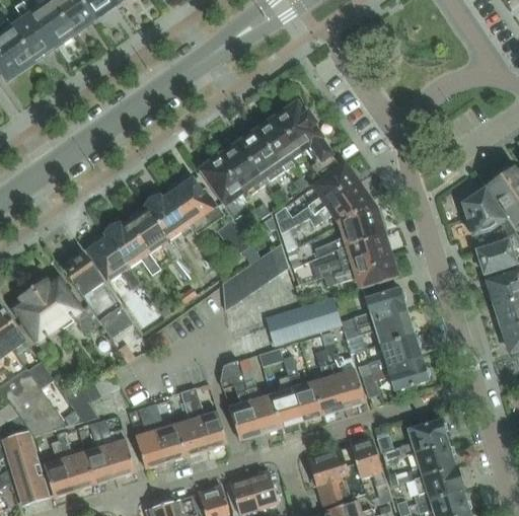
[(75,33),(52,0),(49,0),(39,7),(33,0),(24,0),(23,1),(56,48),(58,47),(56,43),(59,40),(61,43),(75,33)]
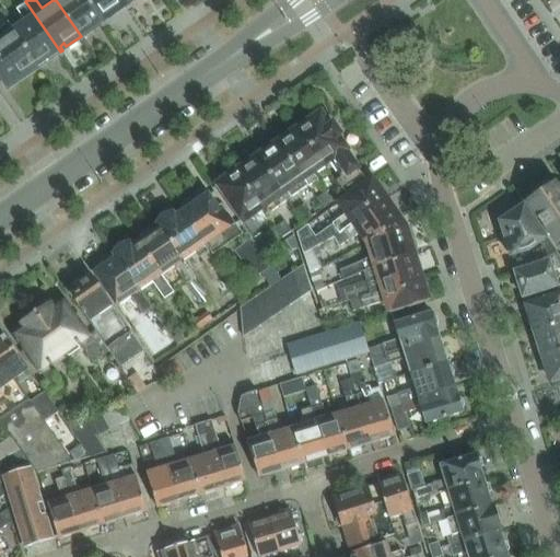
[(56,0),(81,36),(95,26),(93,23),(97,20),(100,24),(103,22),(102,21),(86,0),(56,0)]
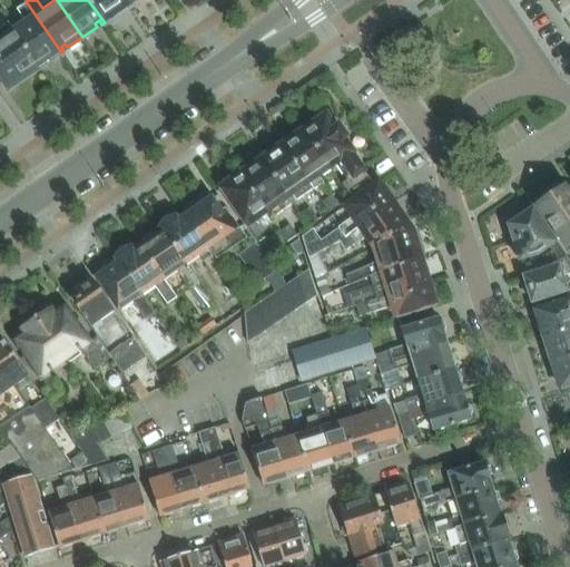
[(88,0),(104,21),(121,9),(120,7),(124,3),(126,6),(130,3),(127,0),(88,0)]
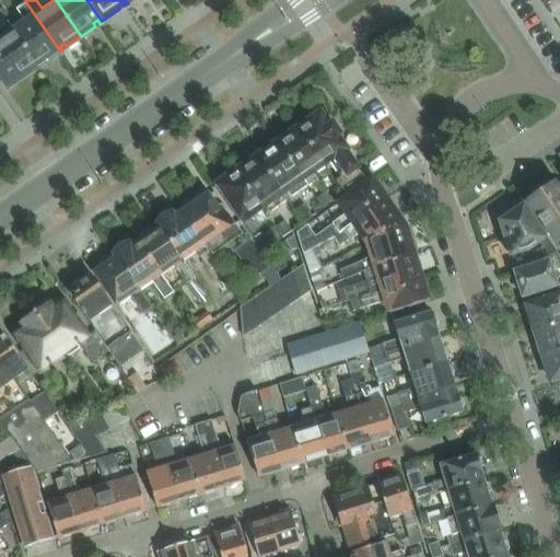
[(60,51),(25,1),(15,8),(24,20),(12,27),(38,66),(54,55),(51,51),(56,49),(58,53),(60,51)]
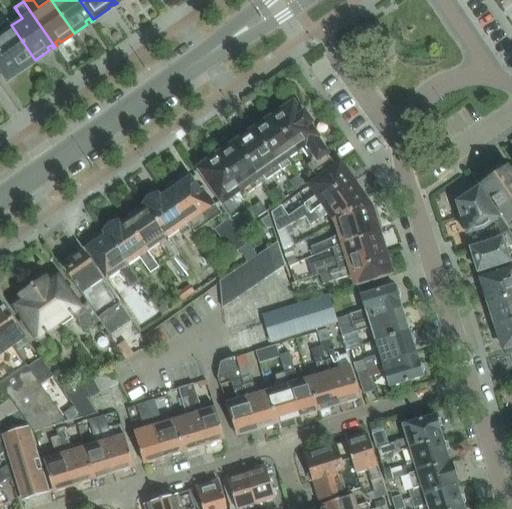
[(0,71),(6,80),(35,60),(11,25),(7,18),(0,22),(0,71)]
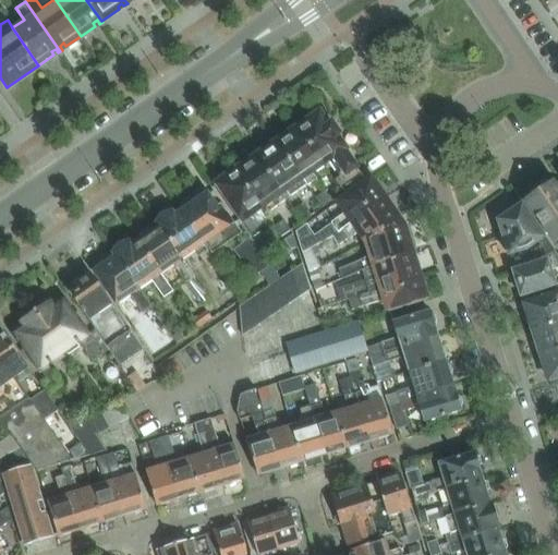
[(335,178),(342,190),(363,176),(343,146),(344,146),(336,133),(339,131),(331,121),(328,123),(318,109),(296,123),(325,165),(334,158),(339,168),(336,170),(339,175),(335,178)]
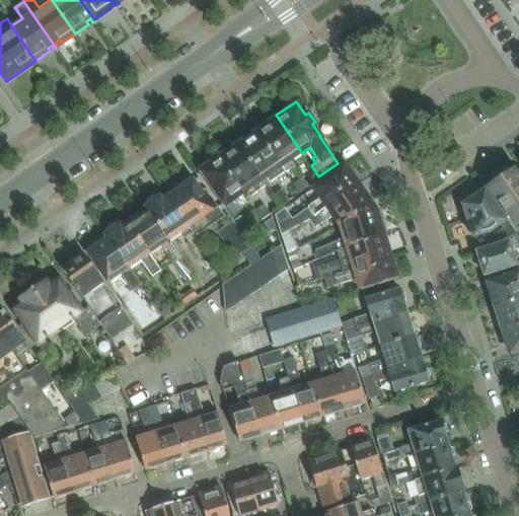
[(302,153),(276,115),(262,125),(264,127),(260,131),(285,169),(286,170),(294,164),(291,160),(302,153)]
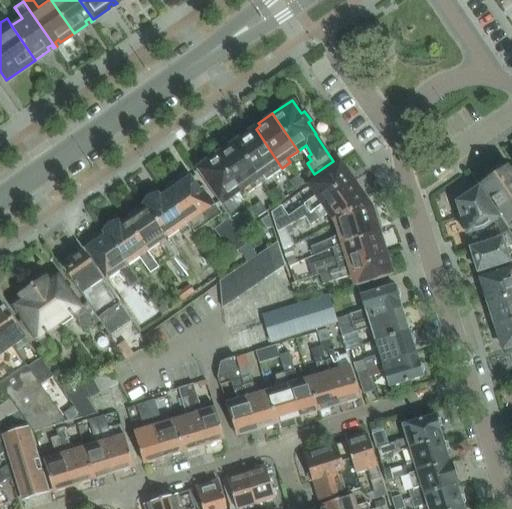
[(281,167),(256,129),(255,128),(254,128),(253,126),(242,135),(243,138),(236,142),(260,177),(263,174),(266,178),(281,167)]
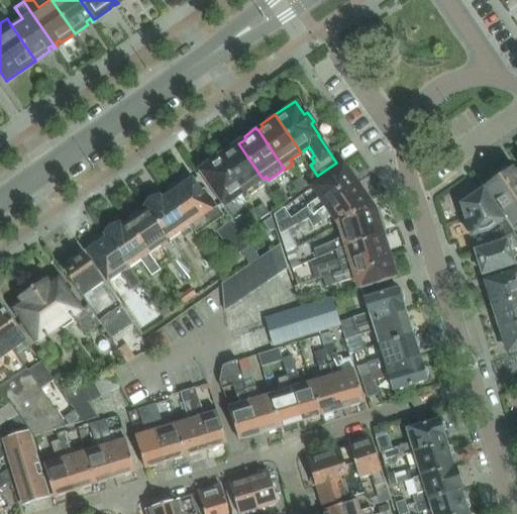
[(266,182),(263,179),(238,143),(238,142),(237,142),(236,141),(224,149),(226,152),(219,157),(243,192),(246,190),(249,193),(266,182)]
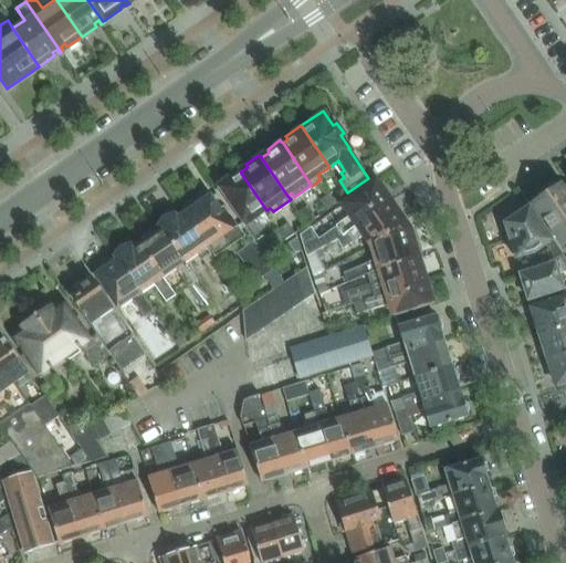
[(254,219),(266,210),(240,171),(240,170),(239,171),(238,169),(222,180),(224,183),(219,186),(218,184),(217,185),(254,239),(257,242),(266,237),(254,219)]
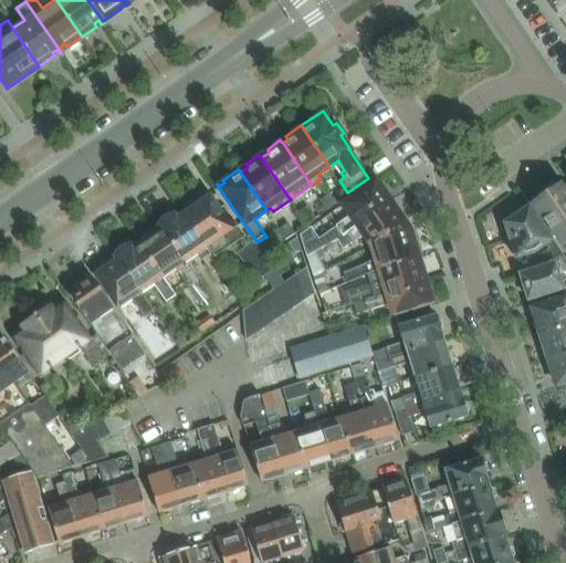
[(316,249),(337,238),(336,236),(389,200),(385,195),(388,193),(377,178),(362,189),(360,187),(342,201),(349,214),(318,236),(311,223),(300,232),(306,254),(316,249)]
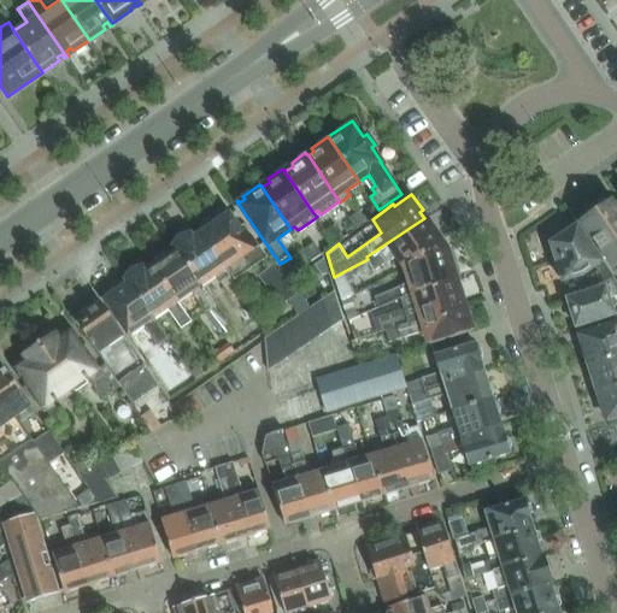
[(598,207),(599,208),(581,219),(588,230),(616,270),(616,206),(611,199),(609,201),(607,201),(607,200),(606,199),(605,199),(603,199),(601,200),(600,200),(599,201),(598,202),(598,204),(598,205),(598,206),(598,207)]
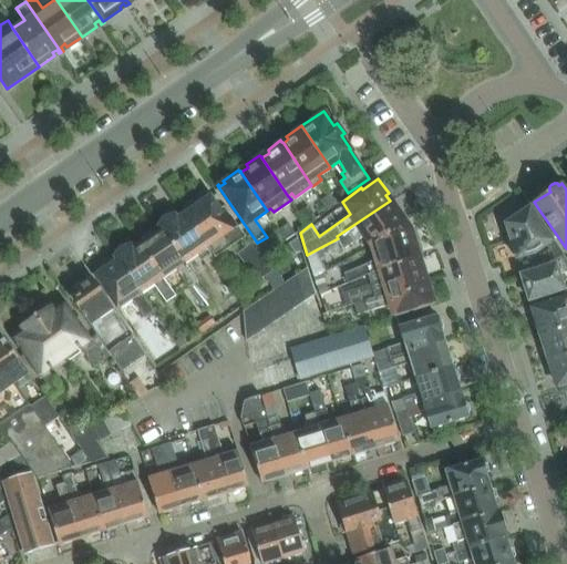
[(182,209),(207,247),(209,245),(216,255),(245,235),(219,198),(216,193),(214,193),(216,196),(213,200),(207,191),(182,209)]
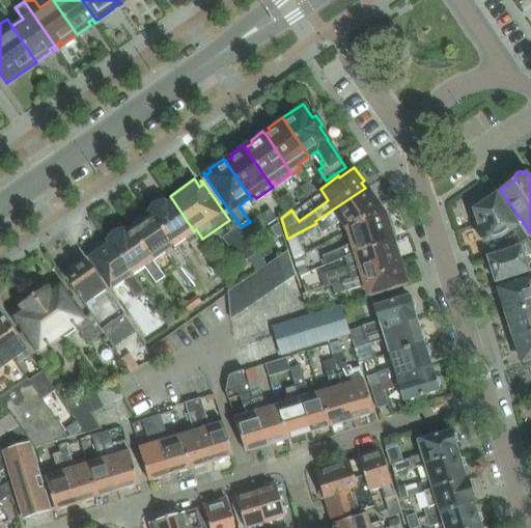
[(300,186),(306,195),(315,188),(309,179),(300,186)]
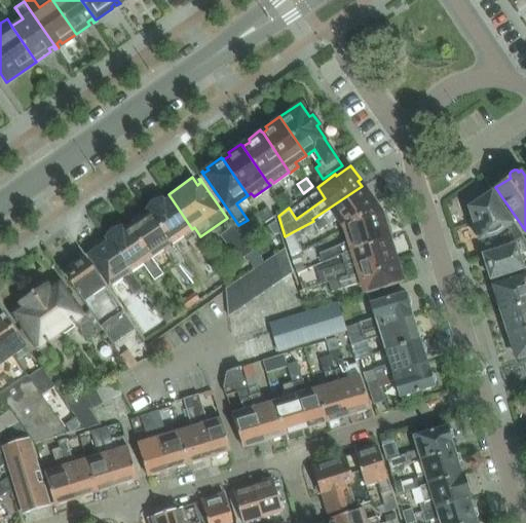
[(336,218),(342,228),(377,203),(367,189),(365,191),(362,186),(312,219),(313,221),(317,230),(336,218)]
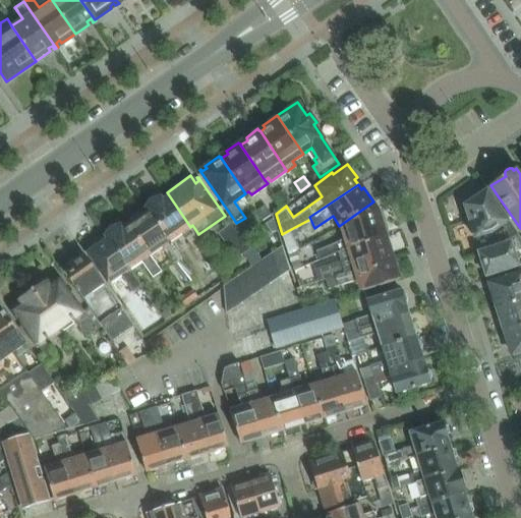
[(274,194),(282,206),(290,198),(282,187),(274,194)]
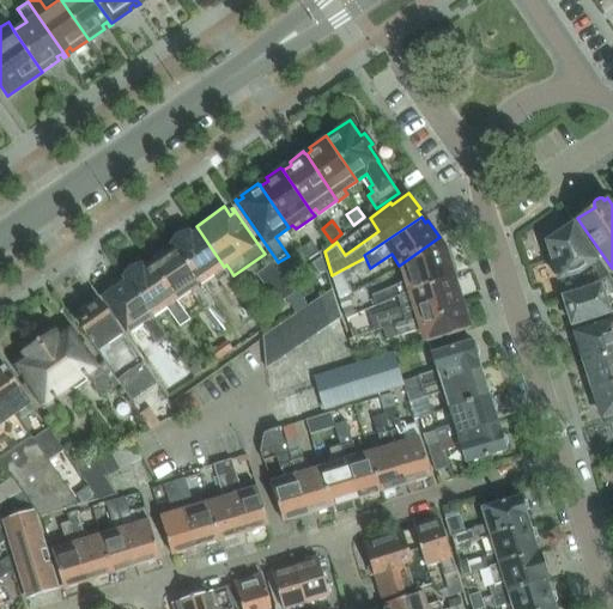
[(558,274),(559,276),(570,273),(583,269),(589,266),(599,279),(608,272),(600,259),(599,259),(572,221),(550,238),(548,236),(545,236),(542,238),(544,242),(546,243),(547,242),(553,260),(552,260),(557,274),(558,274)]
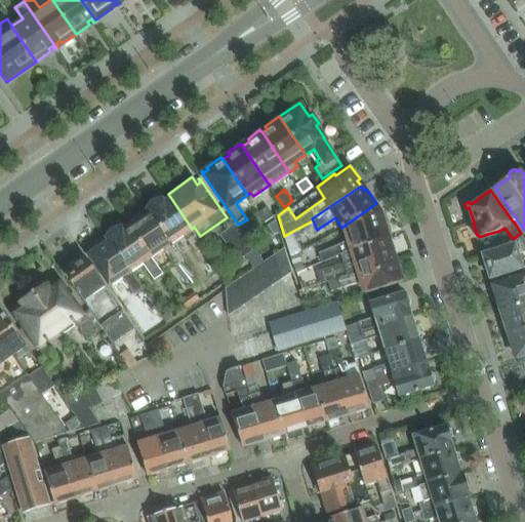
[(146,205),(148,207),(172,242),(184,234),(195,249),(203,244),(192,229),(168,194),(167,194),(169,198),(165,200),(163,197),(162,198),(160,195),(146,205)]
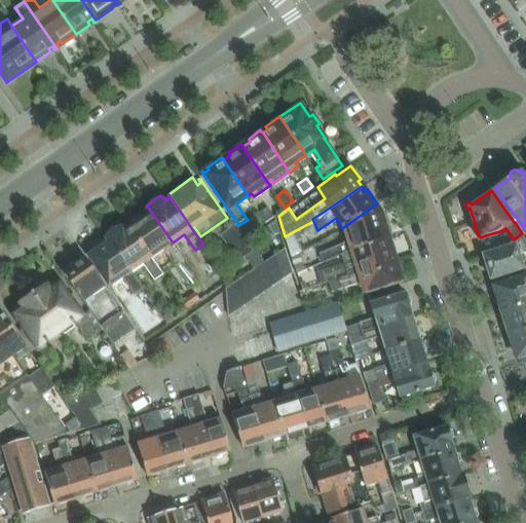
[(322,260),(349,250),(348,247),(361,244),(386,236),(385,232),(386,231),(388,230),(381,210),(377,203),(342,228),(346,239),(320,251),(322,260)]
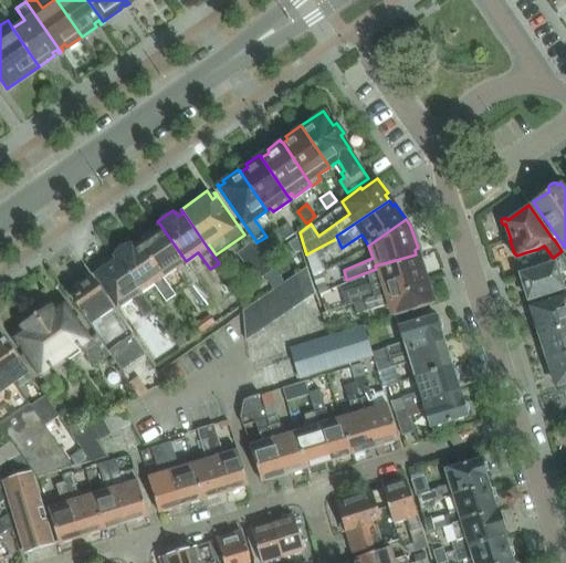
[(285,238),(294,231),(287,220),(278,227),(285,238)]
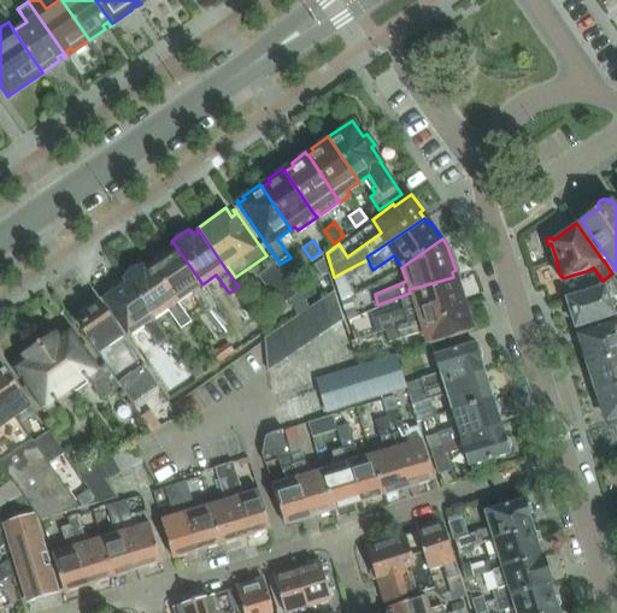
[(168,248),(150,260),(178,301),(193,292),(205,310),(215,304),(203,284),(174,243),(172,245),(175,248),(170,252),(168,248)]
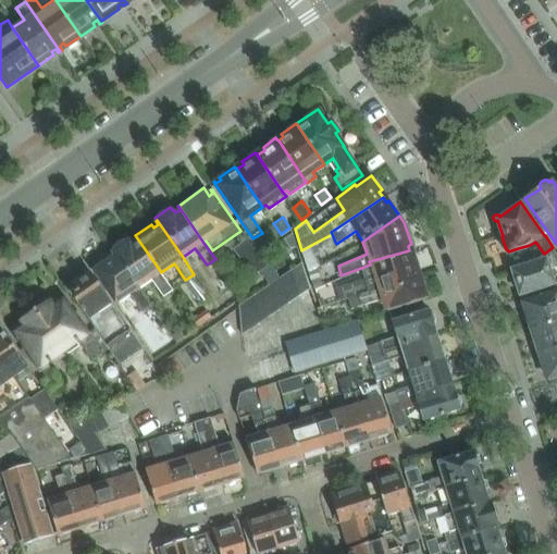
[(292,231),(284,236),(288,247),(297,246),(292,231)]
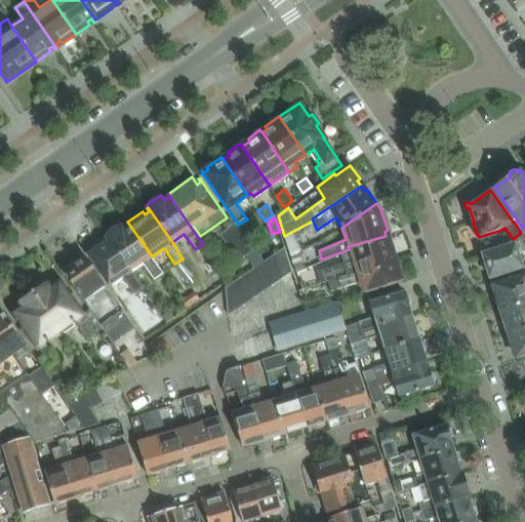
[(247,219),(238,225),(244,234),(253,228),(247,219)]
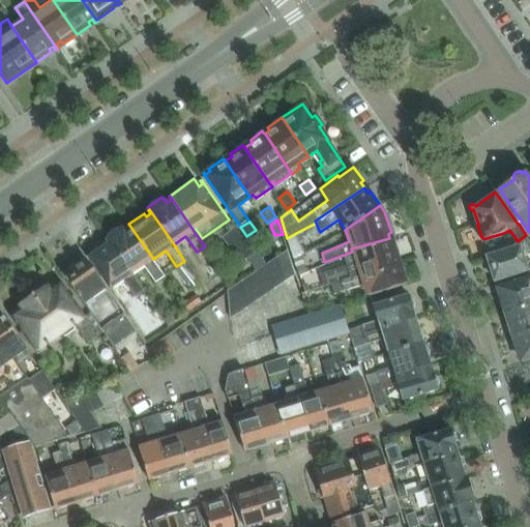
[(121,226),(107,235),(133,273),(145,265),(155,281),(164,274),(153,259),(128,224),(127,225),(129,228),(126,231),(123,227),(122,228),(121,226)]
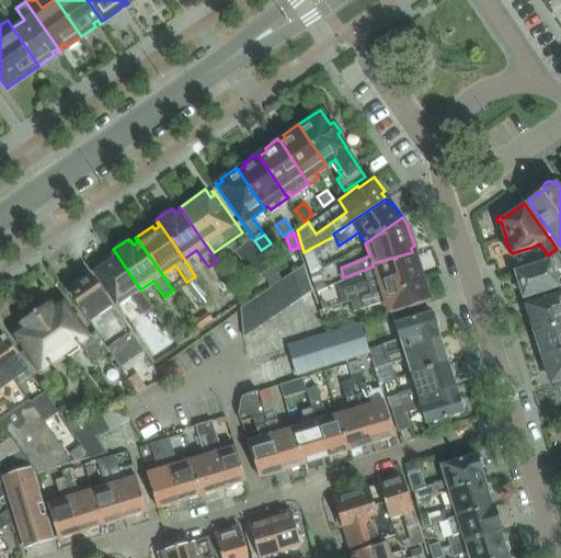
[(270,285),(273,283),(281,277),(261,250),(254,240),(252,237),(233,249),(250,273),(259,274),(261,272),(267,281),(270,285)]
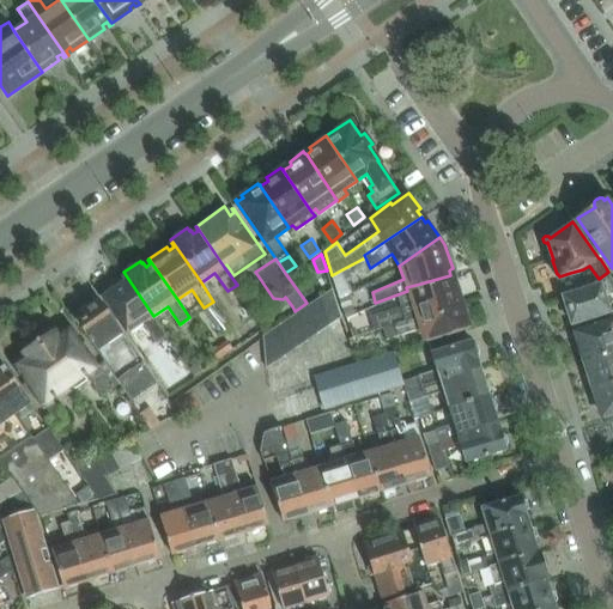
[(347,292),(352,290),(343,269),(332,275),(339,296),(347,292)]
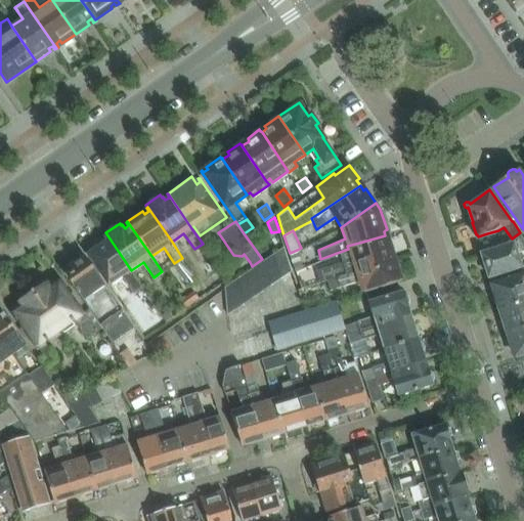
[(92,258),(111,285),(123,275),(134,291),(142,286),(141,285),(131,270),(105,232),(107,236),(106,236),(108,241),(104,243),(102,240),(86,250),(92,258)]
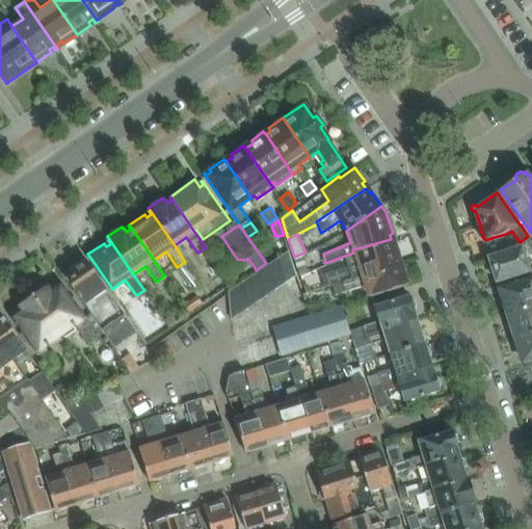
[(489,255),(493,266),(491,269),(494,274),(497,276),(498,280),(530,269),(526,255),(531,253),(531,241),(528,236),(520,242),(522,245),(489,255)]
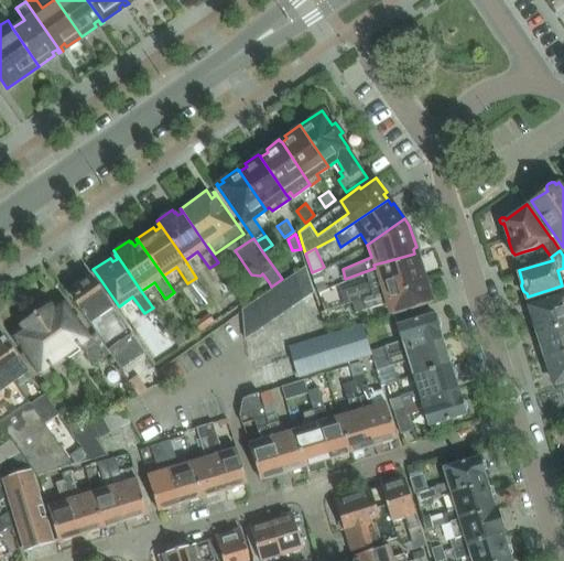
[(344,302),(351,300),(423,277),(422,271),(423,270),(418,252),(415,254),(415,252),(414,254),(387,261),(373,265),(375,268),(377,277),(339,289),(344,302)]
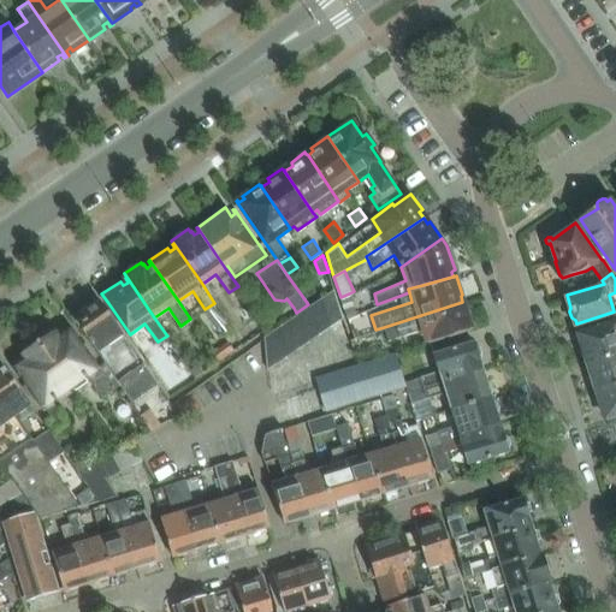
[(342,316),(338,304),(333,289),(321,296),(326,310),(331,324),(342,316)]
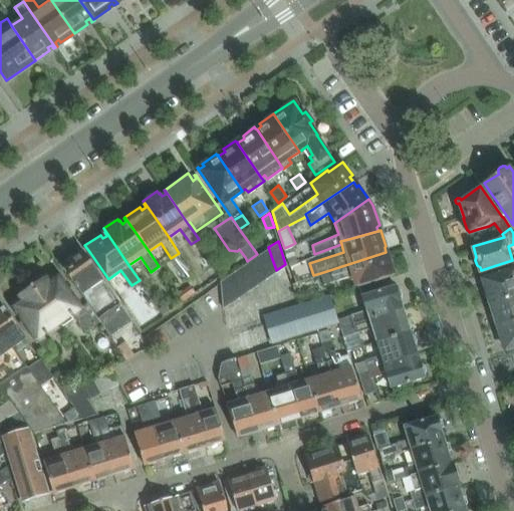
[(291,245),(284,248),(289,265),(297,262),(291,245)]
